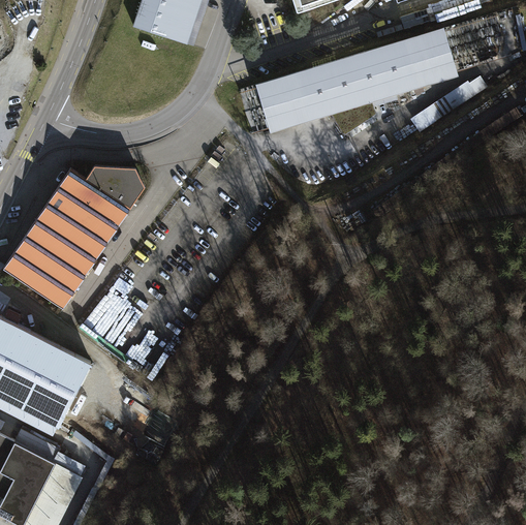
[(138,0),(129,30),(186,49),(202,0),(138,0)]
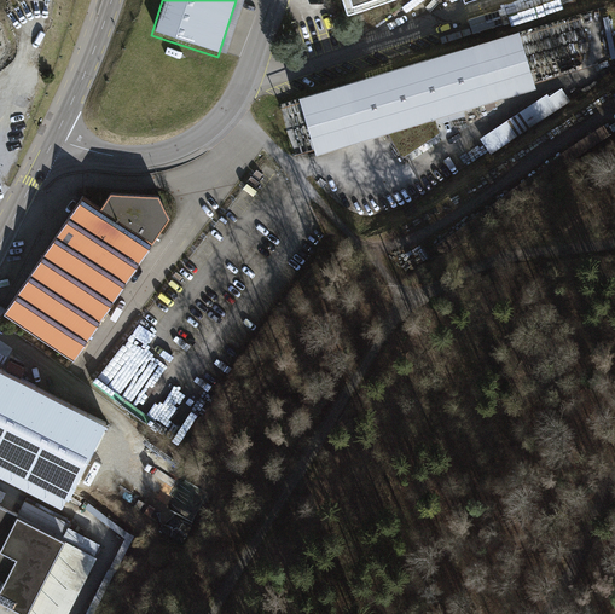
[(337,0),(343,16),(392,0),(337,0)]
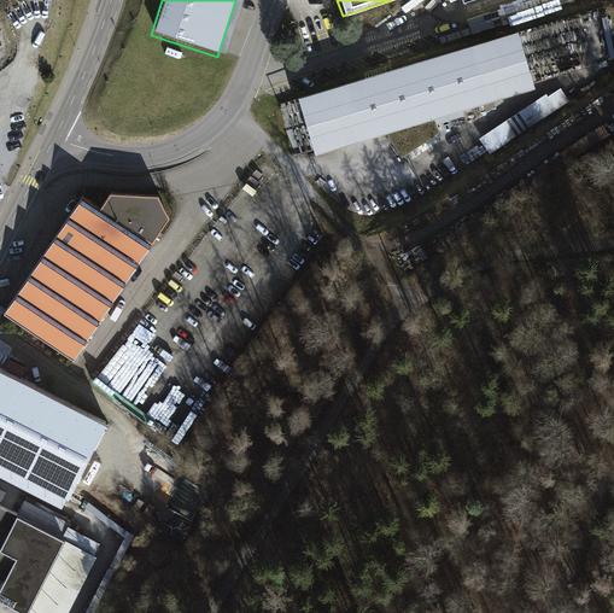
[(533,89),(515,33),(296,99),(314,157),(384,135),(402,159),(436,135),(431,121),(533,89)]
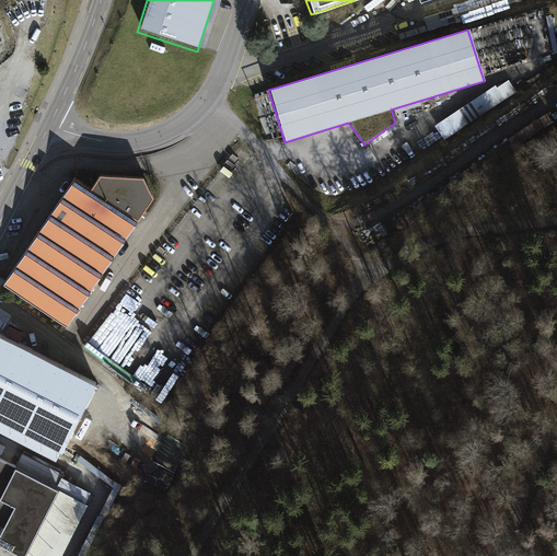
[(450,119),(459,135),(513,97),(505,84),(494,92),(494,91),(450,119)]
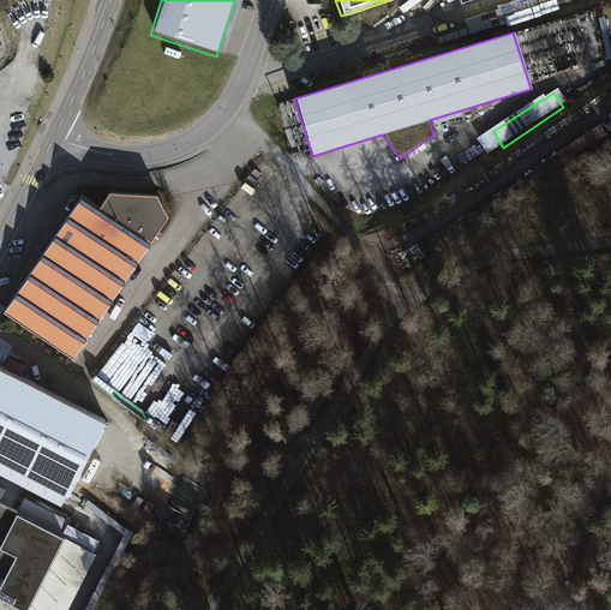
[(1,316),(71,363),(166,221),(156,199),(108,196),(99,210),(81,198),(1,316)]
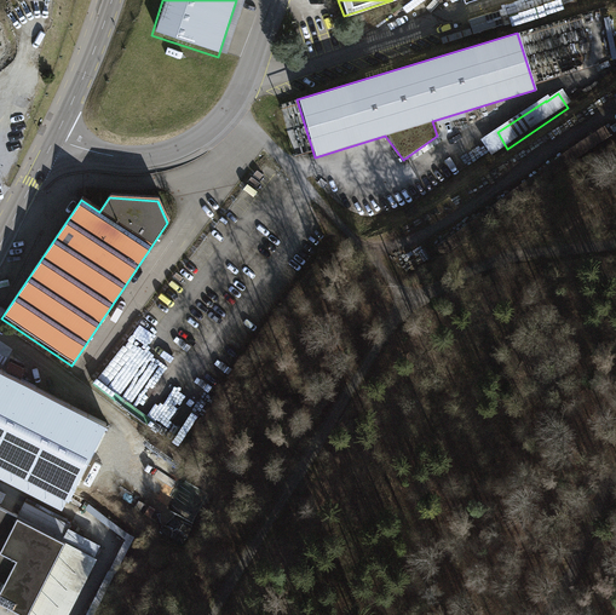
[(0,467),(67,501),(105,427),(0,373),(0,467)]
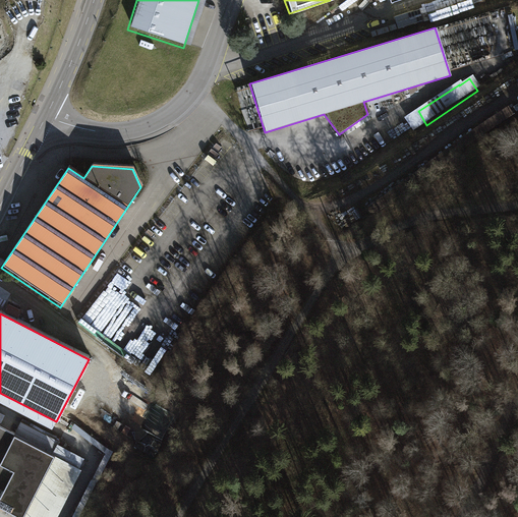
[(18,425),(12,438),(0,432),(0,493),(2,494),(0,498),(0,511),(11,516),(23,516),(53,459),(59,446),(18,425)]
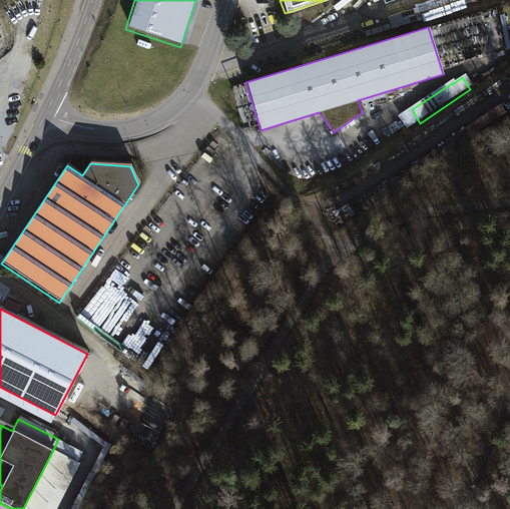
[(52,452),(23,508),(56,508),(78,466),(52,452)]
